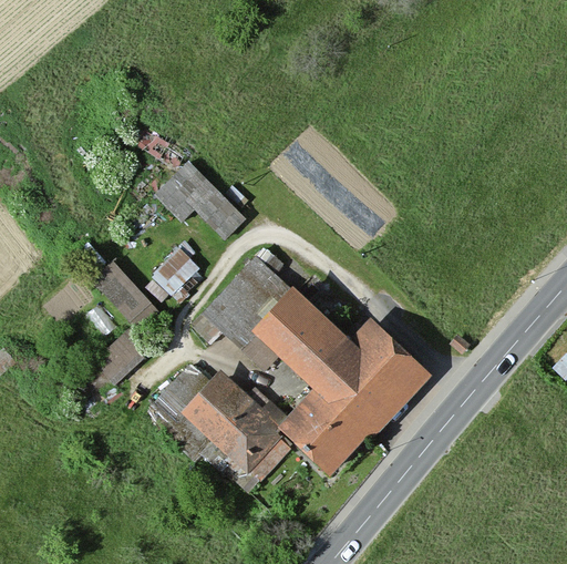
[(129,103),(117,116),(176,174),(189,161),(129,103)]
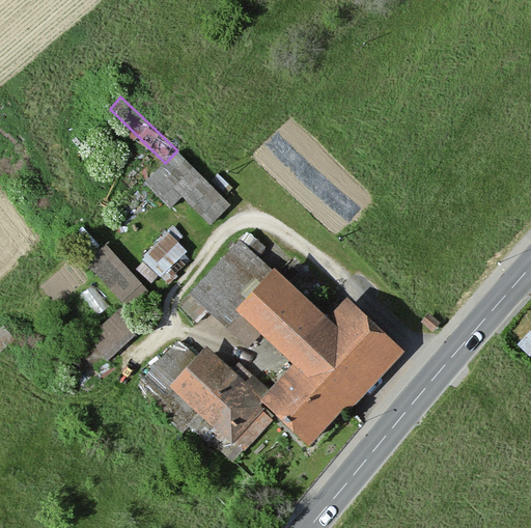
[(165,163),(146,181),(170,205),(183,194),(212,224),(231,205),(177,150),(165,163)]
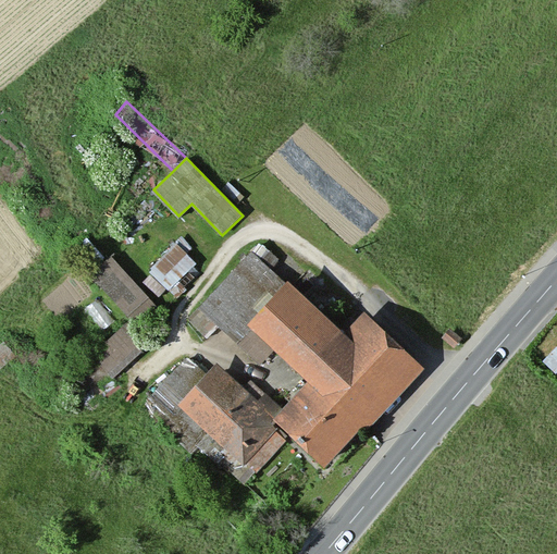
[(176,242),(150,268),(170,287),(196,261),(176,242)]
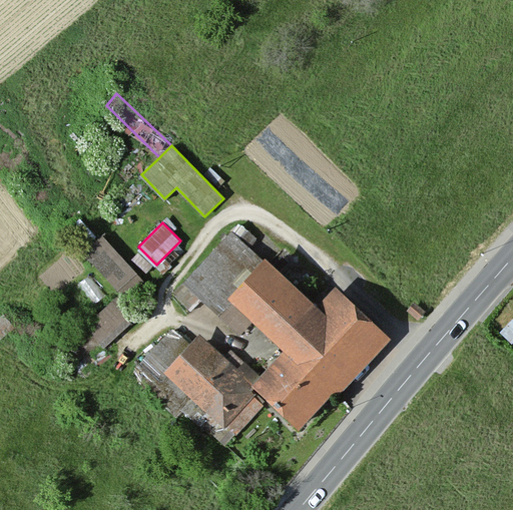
[(316,309),(232,231),(175,295),(189,308),(200,296),(240,333),(248,324),(284,356),(263,379),(245,363),(239,370),(199,333),(186,348),(169,333),(138,367),(224,447),(265,405),(299,436),(390,338),(336,288),(316,309)]
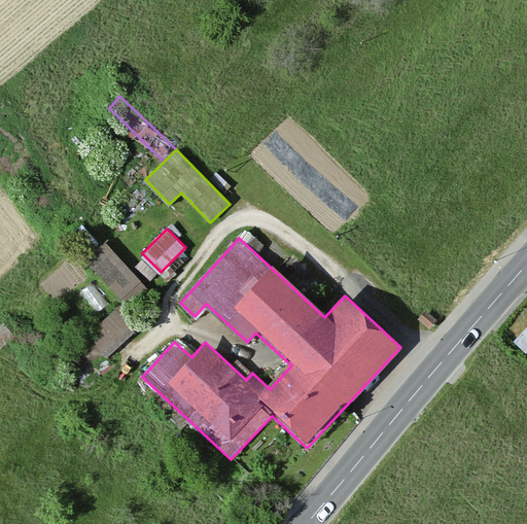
[(106,243),(88,259),(127,305),(146,287),(106,243)]
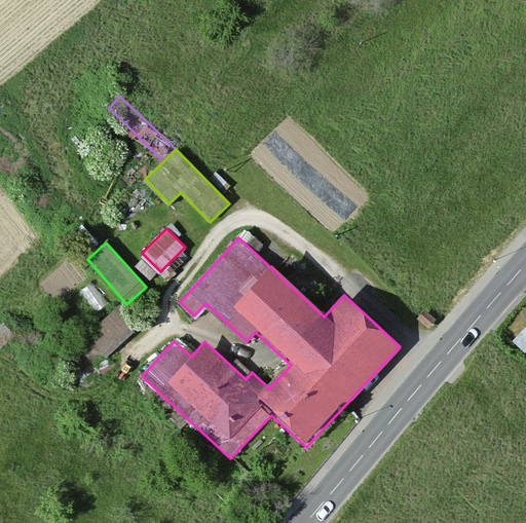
[(120,306),(86,337),(106,358),(136,331),(123,318),(127,314),(120,306)]
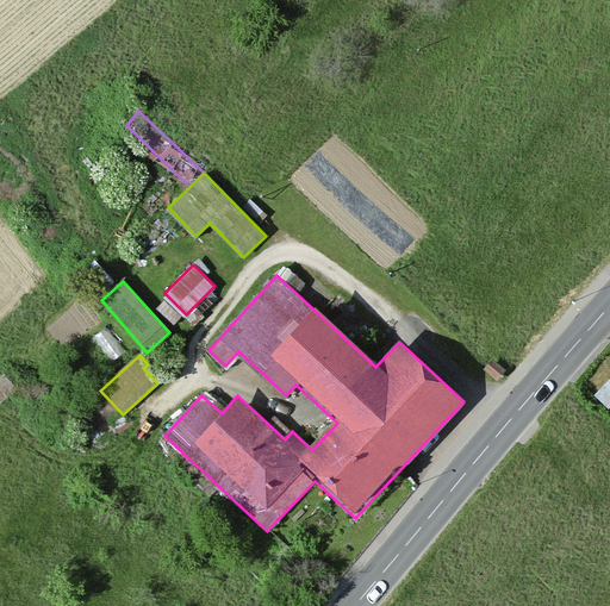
[(6,374),(0,378),(0,403),(18,391),(6,374)]
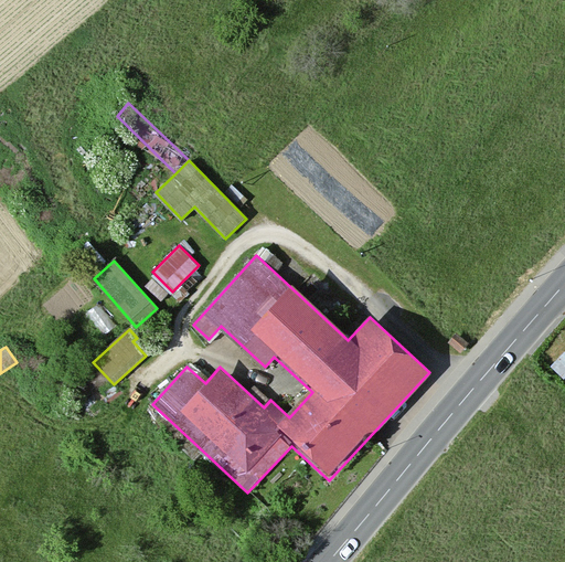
[(564,373),(564,351),(564,350),(552,363),(564,374),(564,373)]
